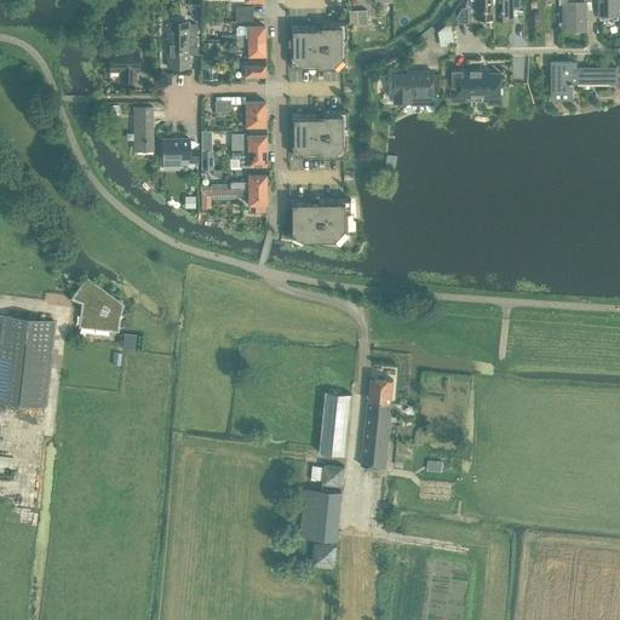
[(468,0),(466,5),(466,9),(469,9),(469,16),(477,16),(477,18),(484,18),(484,22),(495,22),(494,0),(468,0)]
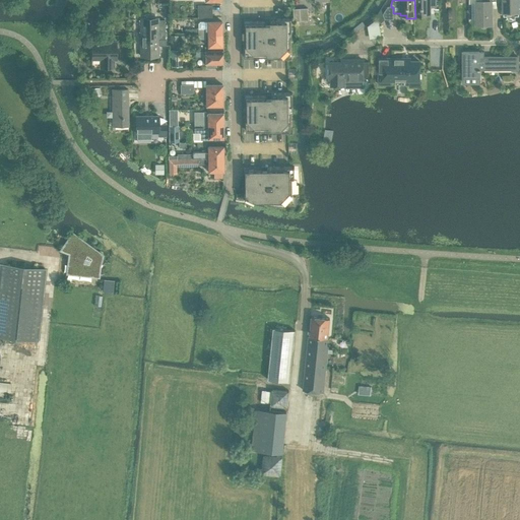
[(414,0),(415,18),(425,18),(425,15),(430,15),(430,4),(437,4),(436,0),(414,0)]
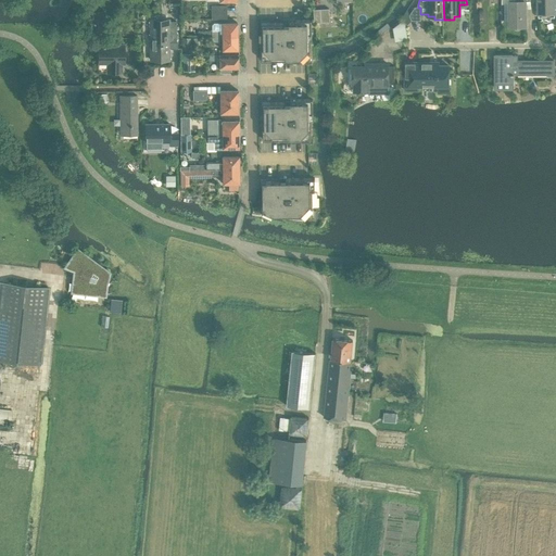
[(509,0),(509,2),(509,26),(513,26),(514,28),(516,30),(519,30),(521,28),(522,26),(526,26),(526,2),(525,2),(525,0),(509,0)]
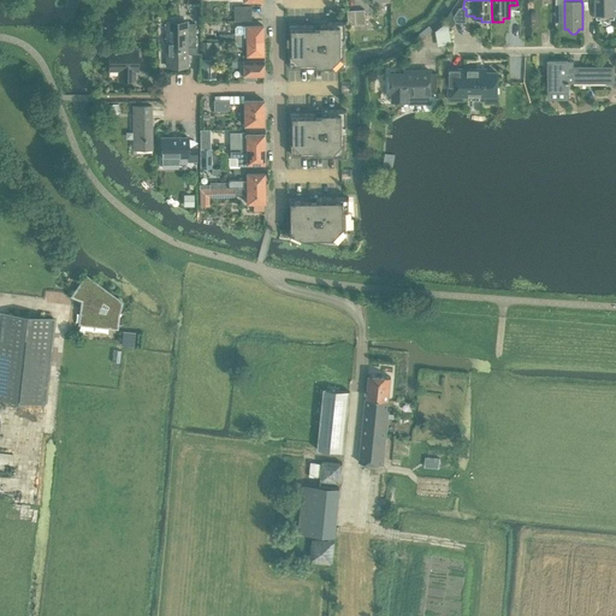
[(596,0),(596,19),(600,19),(602,23),(604,24),(606,24),(609,22),(610,19),(614,19),(614,0),(596,0)]
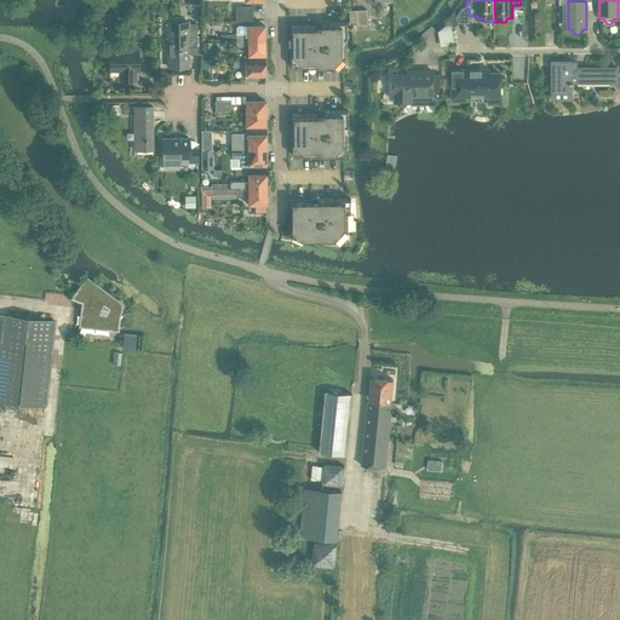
[(235,6),(235,22),(252,22),(252,6),(235,6)]
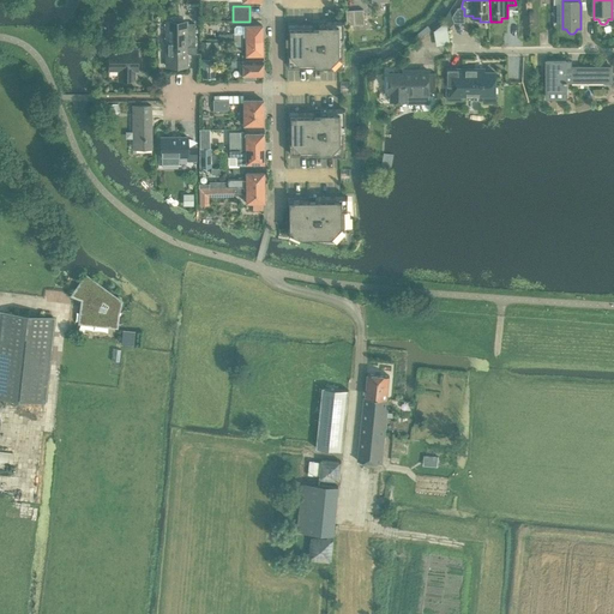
[(458,8),(452,18),(455,23),(464,23),(464,16),(464,8),(462,8),(458,8)]
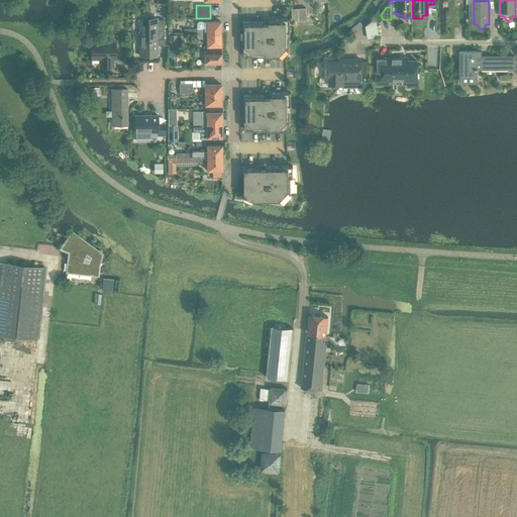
[(292,9),(293,21),(307,20),(306,8),(292,9)]
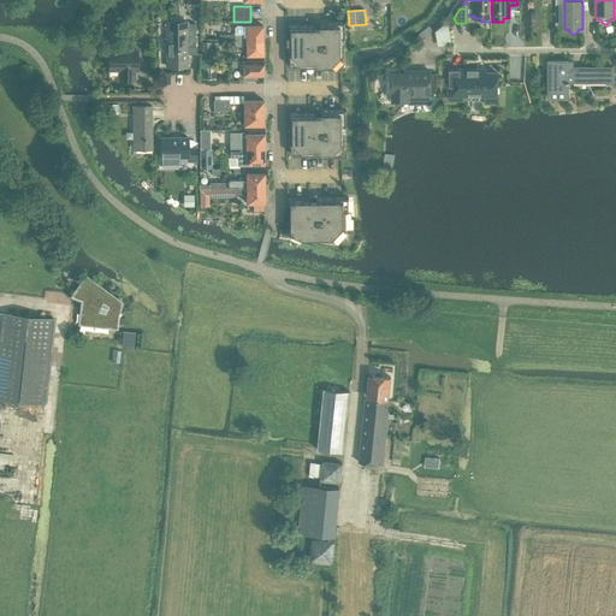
[(99,41),(116,41),(116,15),(99,15),(99,41)]
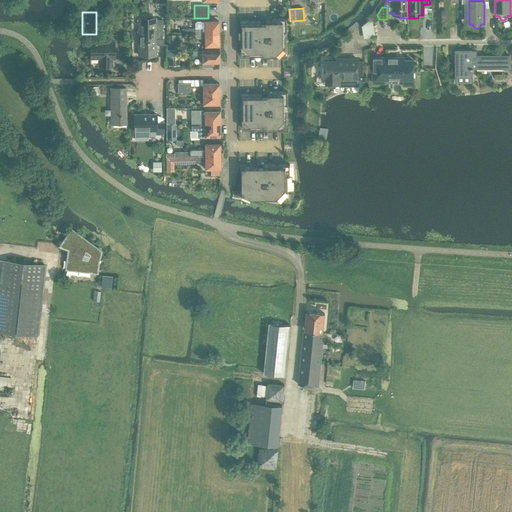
[(240,22),(241,56),(263,56),(263,57),(285,57),(285,38),(284,32),(286,32),(286,19),(260,19),(260,21),(240,22)]
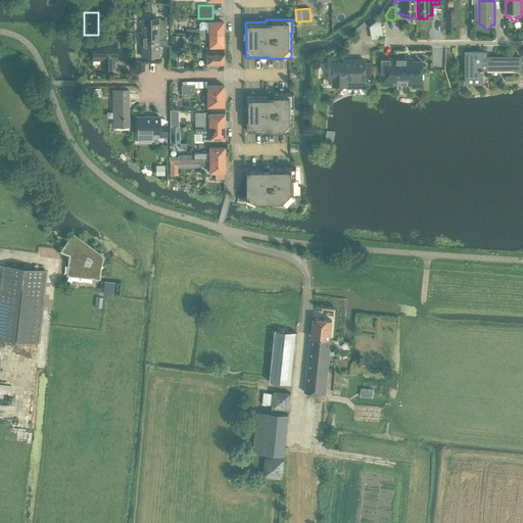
[(158,44),(165,43),(164,20),(150,20),(139,20),(139,33),(140,55),(158,55),(158,44)]
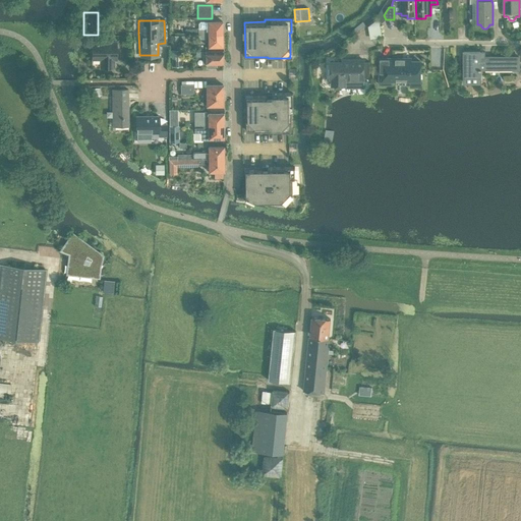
[(198,30),(185,30),(185,34),(197,34),(197,35),(222,34),(222,21),(208,21),(199,21),(198,23),(198,30)]
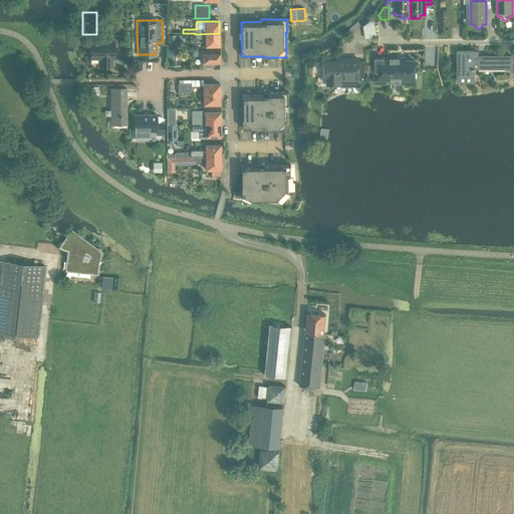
[(219,33),(195,34),(195,38),(202,38),(202,36),(205,36),(205,46),(219,46),(219,33)]
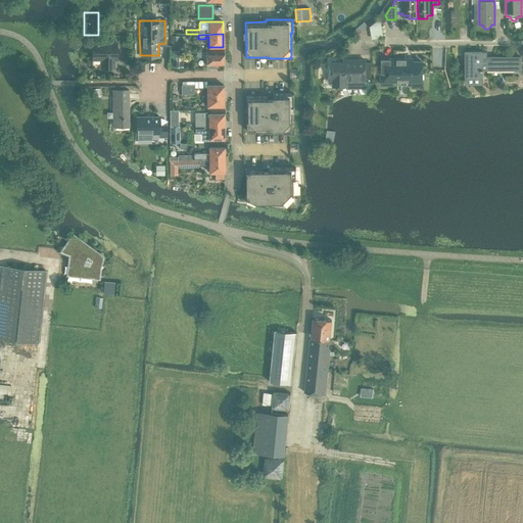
[(171,36),(170,49),(178,49),(179,37),(171,36)]
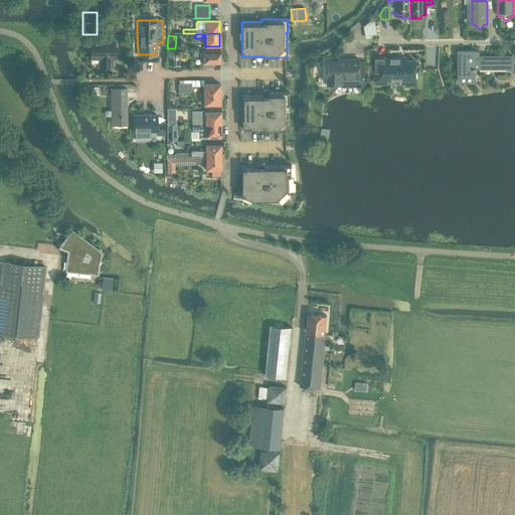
[(99,66),(112,66),(112,58),(114,58),(114,42),(91,42),(91,58),(99,58),(99,66)]
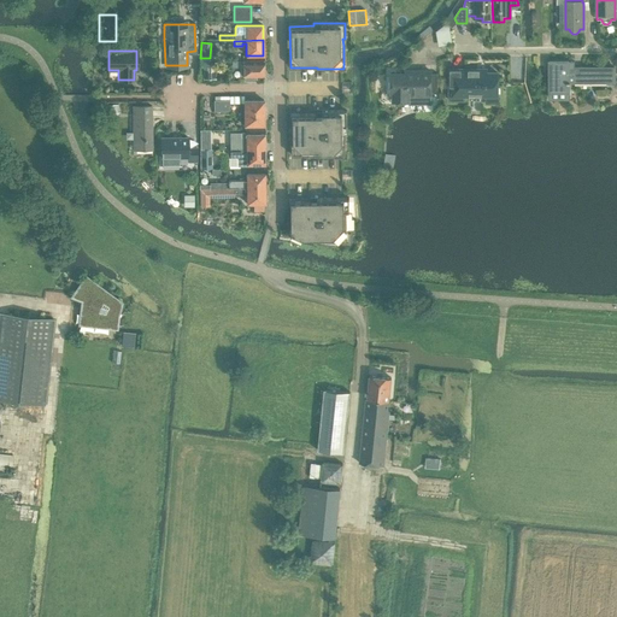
[(203,60),(203,80),(212,80),(212,70),(215,70),(215,59),(203,60)]
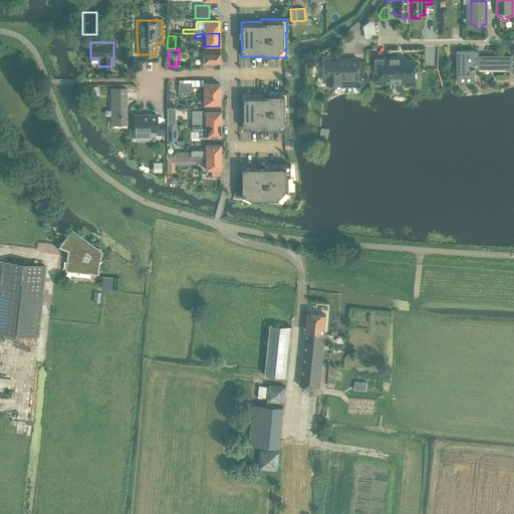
[(193,51),(193,56),(200,56),(200,53),(203,53),(203,63),(203,67),(213,67),(213,63),(219,63),(219,50),(193,51)]
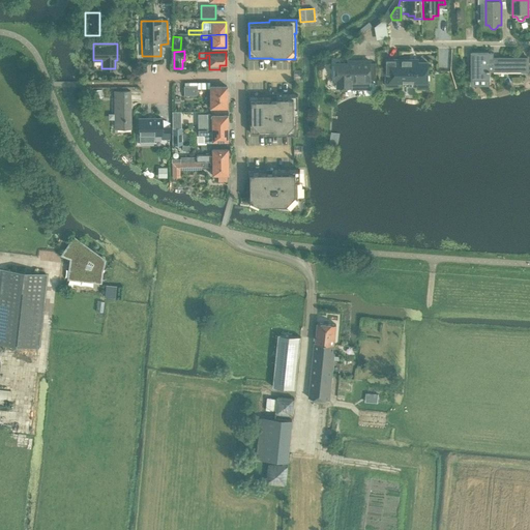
[(489,53),(472,53),(472,80),(472,85),(488,85),(488,80),(489,80),(489,72),(490,72),(490,71),(528,71),(528,58),(494,58),(489,58),(489,53)]
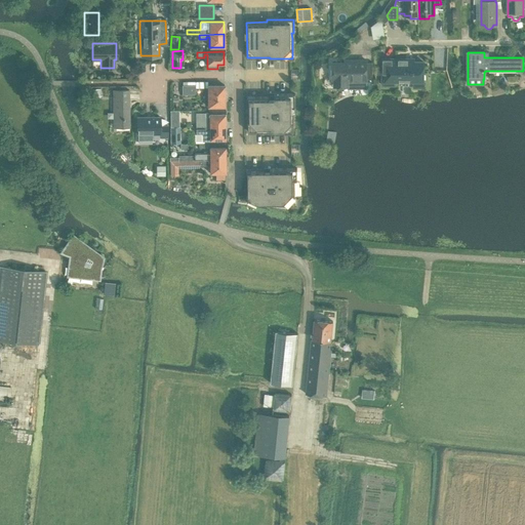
[(405,59),(382,59),(382,77),(395,77),(395,82),(413,82),(413,88),(426,88),(426,81),(423,81),(423,63),(414,63),(413,63),(413,64),(405,64),(405,59)]
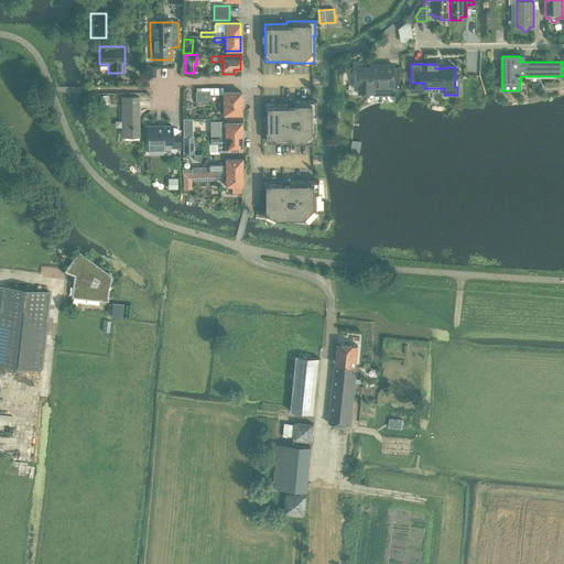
[(370,68),(357,68),(357,87),(359,87),(359,93),(373,93),(383,93),(383,87),(393,87),(393,85),(400,84),(400,67),(393,67),(393,65),(378,65),(378,68),(370,68)]
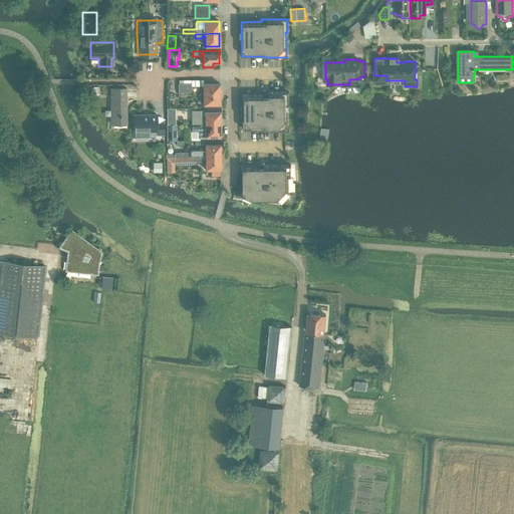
[(284,68),(284,79),(292,79),(292,68),(284,68)]
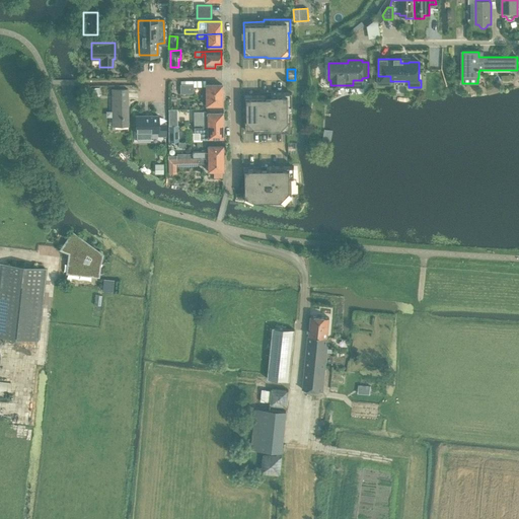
[(221,84),(205,85),(205,95),(222,95),(221,84)]
